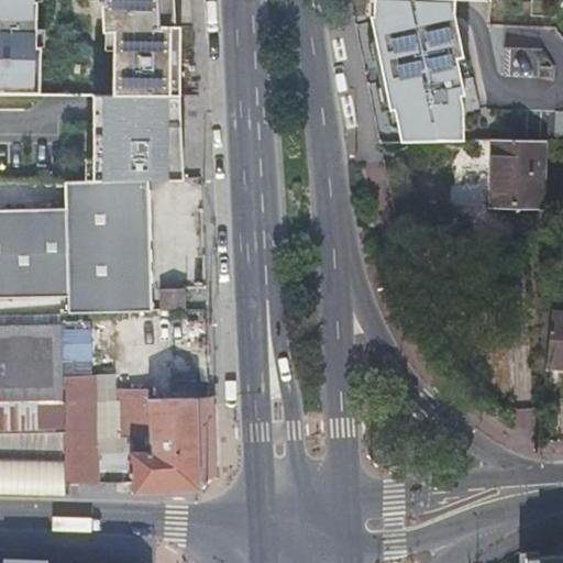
[(0,0),(0,70),(22,72),(85,72),(85,0),(0,0)]
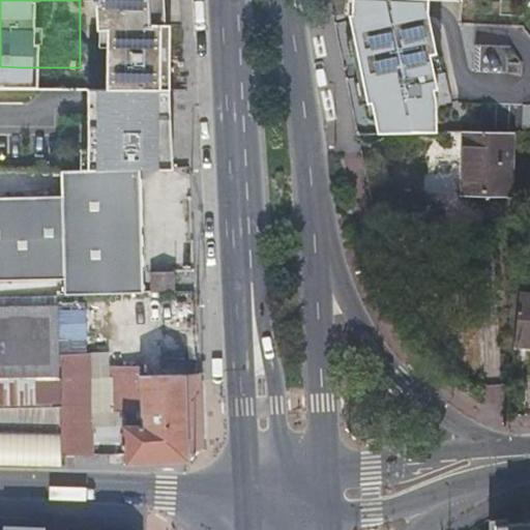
[(0,118),(38,119),(38,87),(0,87),(0,118)]
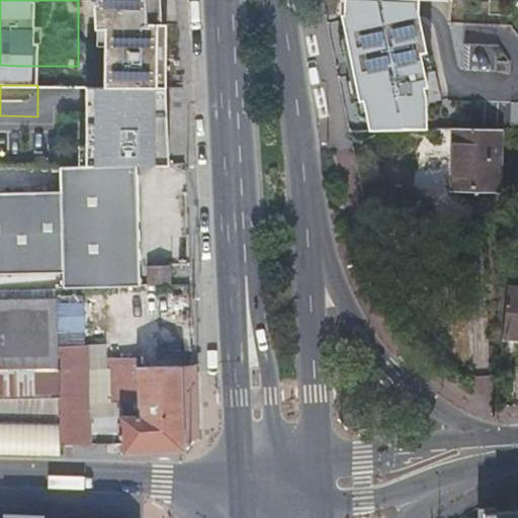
[(115,94),(85,93),(54,93),(54,115),(49,116),(49,124),(0,123),(0,166),(21,167),(135,165),(183,165),(180,104),(115,103),(115,94)]
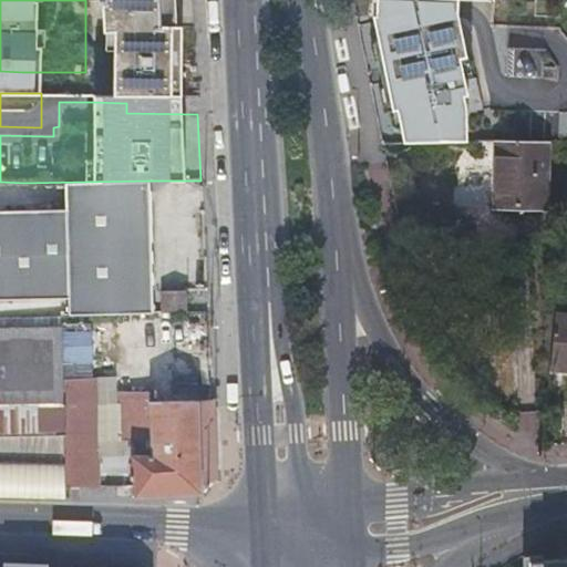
[(494,208),(517,208),(542,209),(543,147),(496,145),(494,208)]
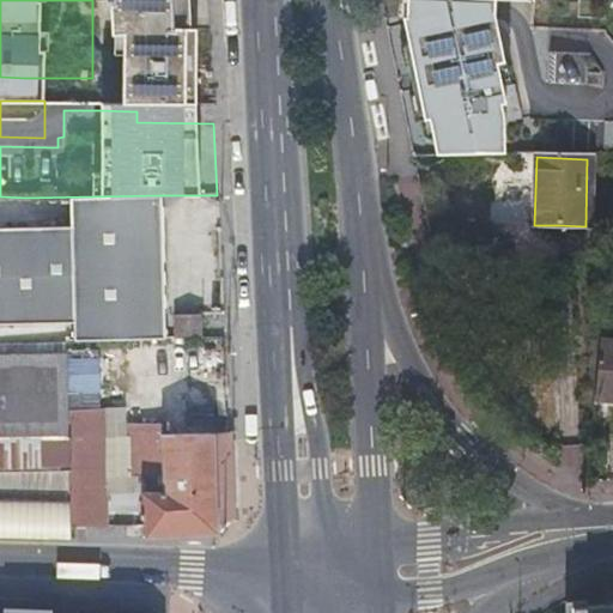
[(35,341),(163,338),(159,195),(25,198),(28,226),(0,228),(0,322),(34,322),(35,341)]
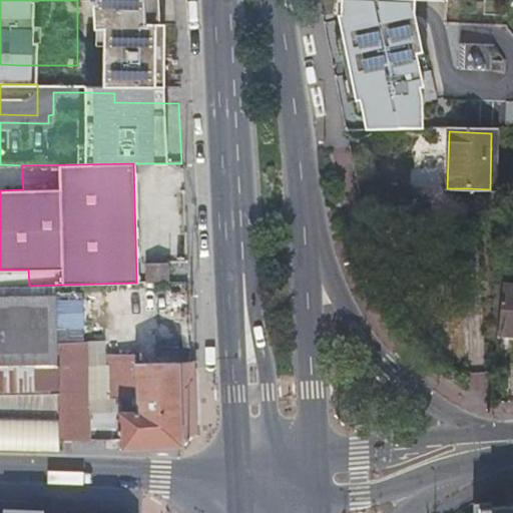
[(512,262),(512,261),(512,252),(509,252),(505,252),(504,261),(512,262)]
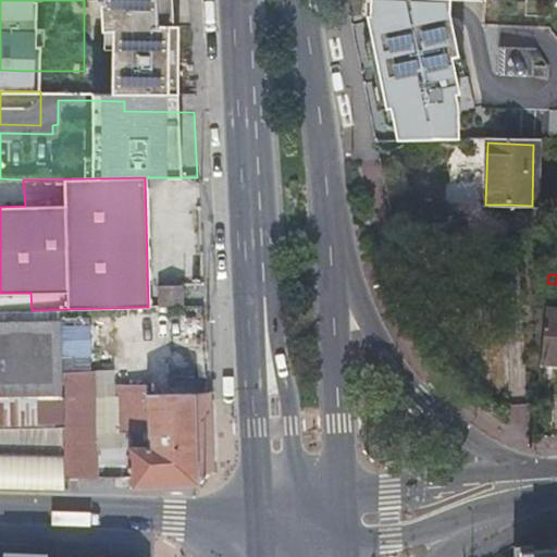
[(159,307),(171,306),(182,306),(182,284),(159,285),(159,307)]
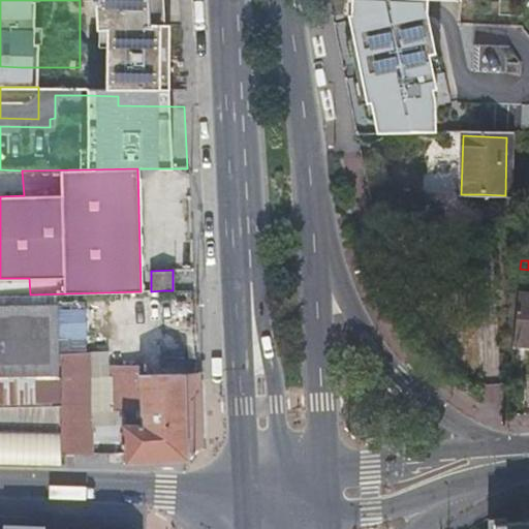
[(528,336),(528,289),(518,288),(514,341),(527,342),(528,337),(528,336)]
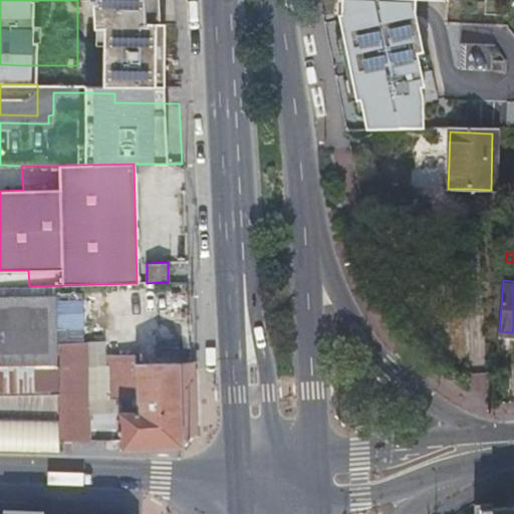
[(56,394),(56,364),(54,295),(0,296),(0,448),(29,450),(58,451),(56,394)]
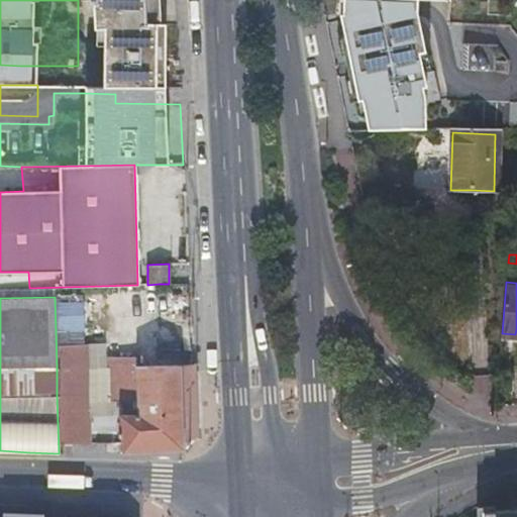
[(179,365),(151,365),(124,366),(124,373),(131,373),(131,382),(136,381),(138,411),(120,412),(123,452),(184,448),(184,441),(197,436),(193,367),(179,368),(179,365)]
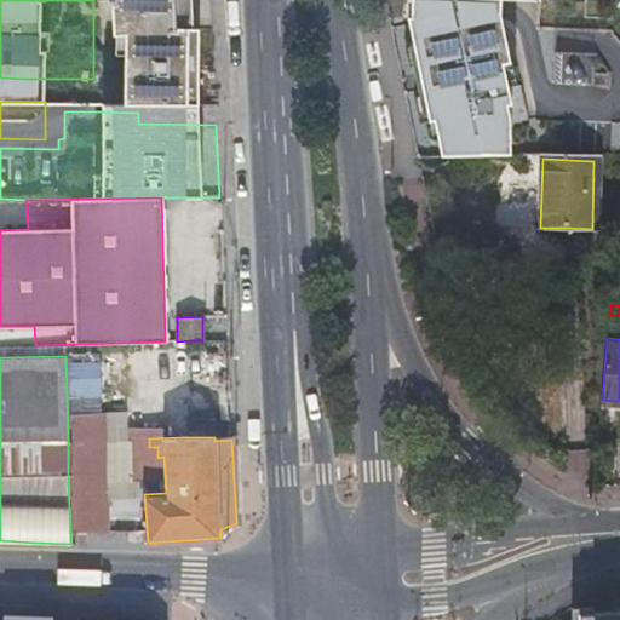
[(103,438),(68,440),(68,475),(70,544),(73,544),(73,530),(107,530),(103,438)]
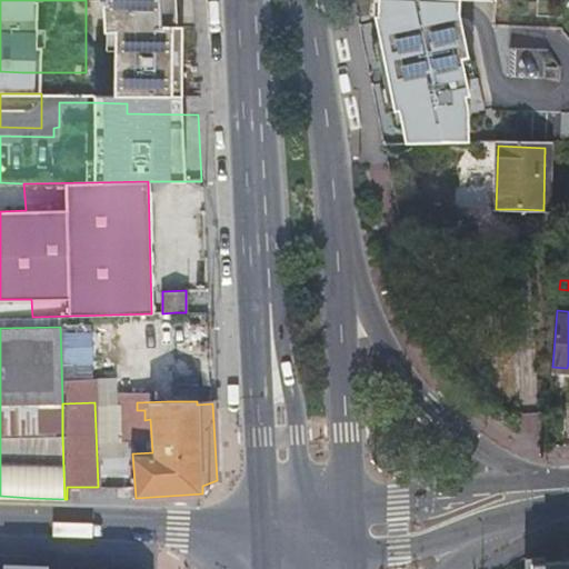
[(568,568),(568,558),(522,562),(522,568),(568,568)]
